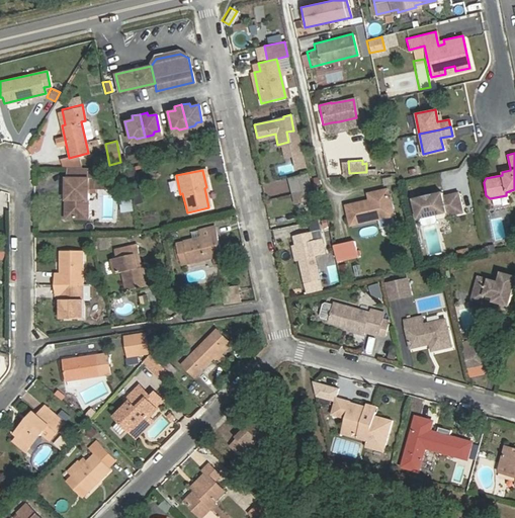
[(308,174),(289,179),(294,195),(313,189),(308,174)]
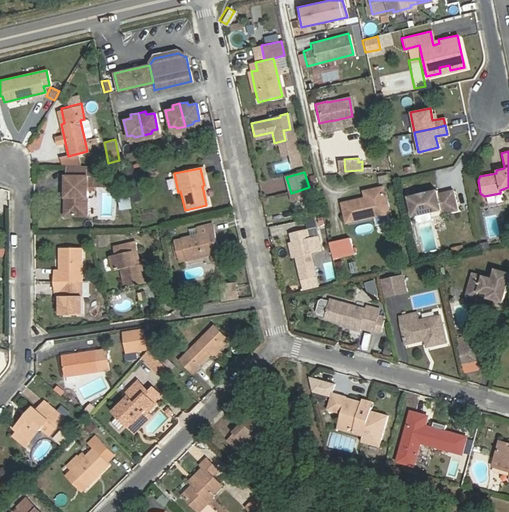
[(87,176),(65,175),(64,215),(86,216),(87,186),(87,176)]
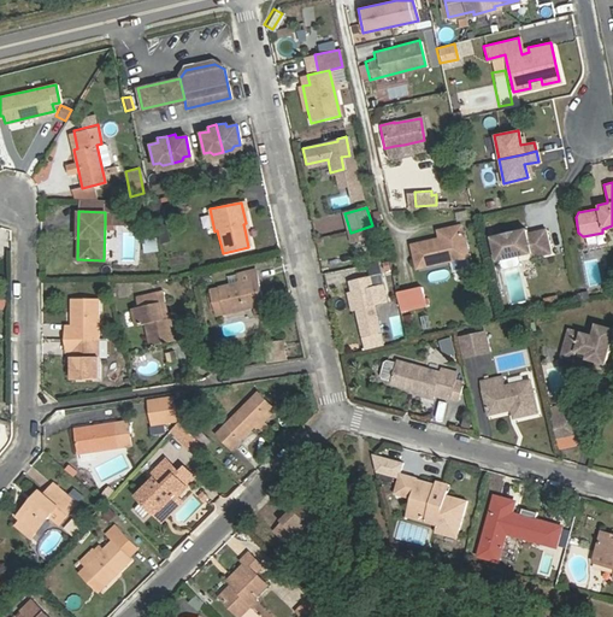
[(130,212),(105,212),(105,224),(130,224),(130,212)]
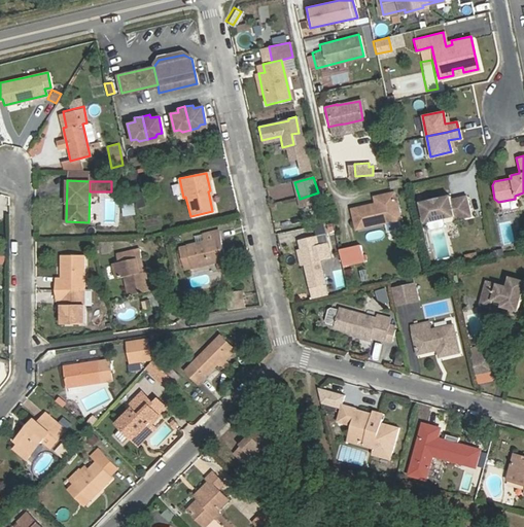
[(390,191),(379,196),(380,202),(373,204),(348,209),(353,229),(396,218),(390,191)]
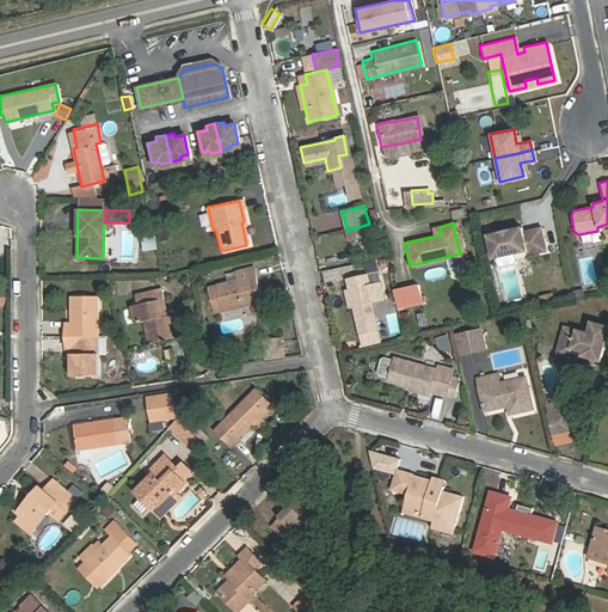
[(378,252),(369,224),(348,231),(342,232),(343,237),(341,237),(347,256),(360,251),(362,257),(378,252)]
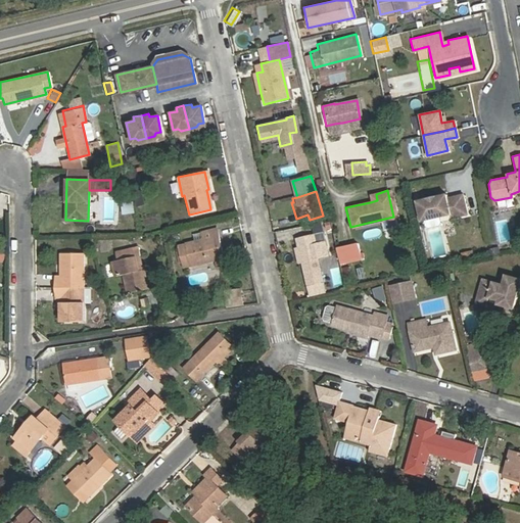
[(423,199),(423,198),(414,200),(418,220),(458,211),(458,216),(465,214),(460,194),(444,197),(444,193),(433,195),(434,197),(423,199)]
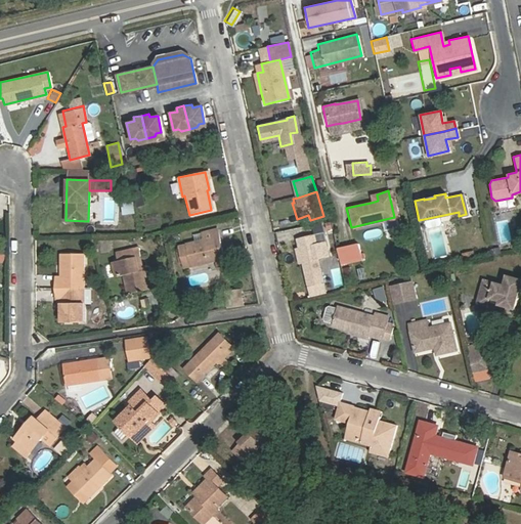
[(377,194),(368,195),(371,203),(378,201),(377,194)]
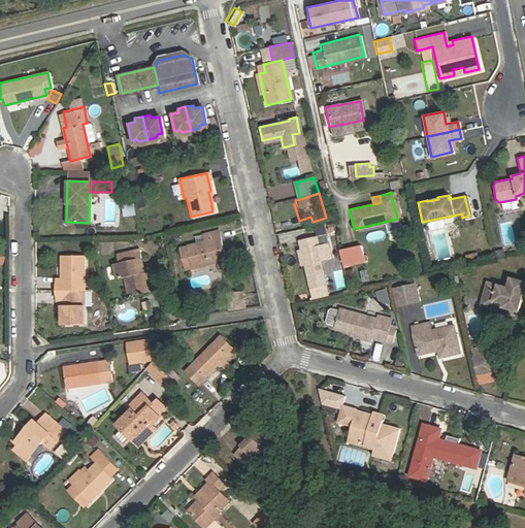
[(121,217),(133,216),(131,204),(120,205),(121,217)]
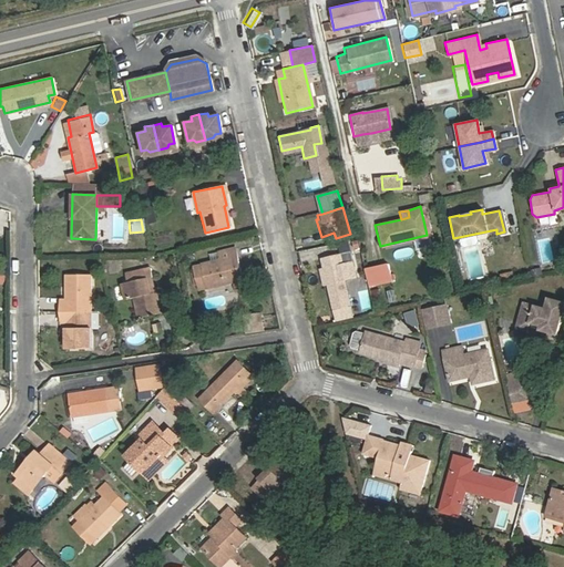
[(390,250),(392,260),(411,257),(409,247),(390,250)]
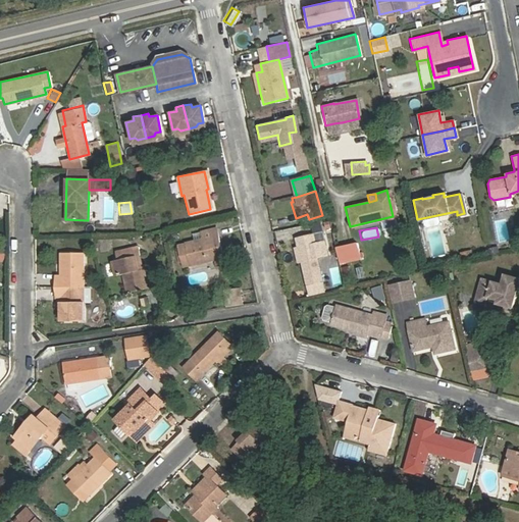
[(184,245),(175,247),(179,266),(204,261),(220,258),(221,258),(214,229),(199,232),(200,240),(183,244),(184,245)]
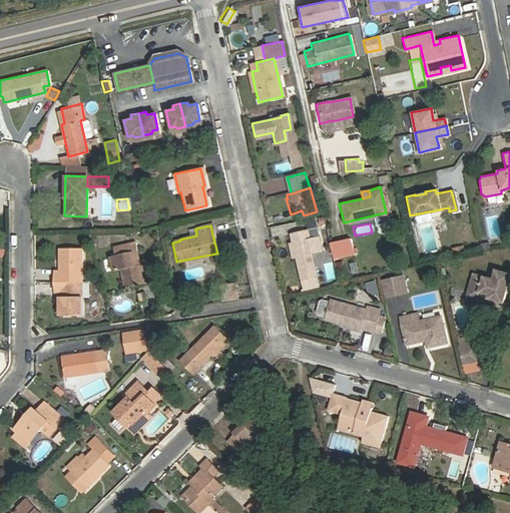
[(300,254),(294,255),(299,280),(314,276),(309,252),(320,250),(316,235),(307,237),(305,228),(288,232),(290,241),(297,239),(300,254)]
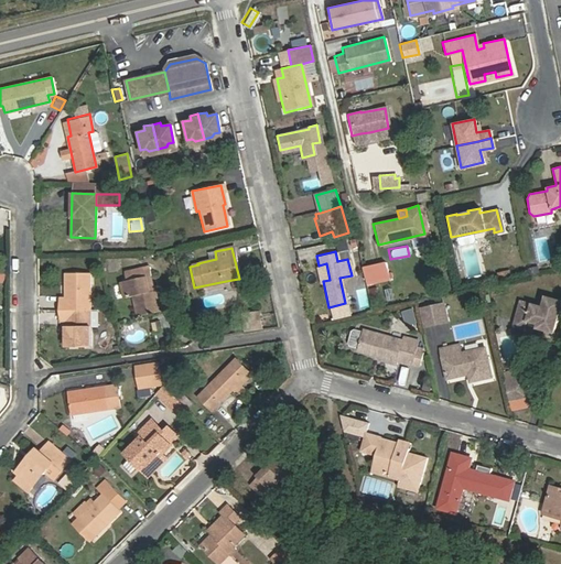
[(360,268),(364,282),(386,278),(383,262),(360,268)]
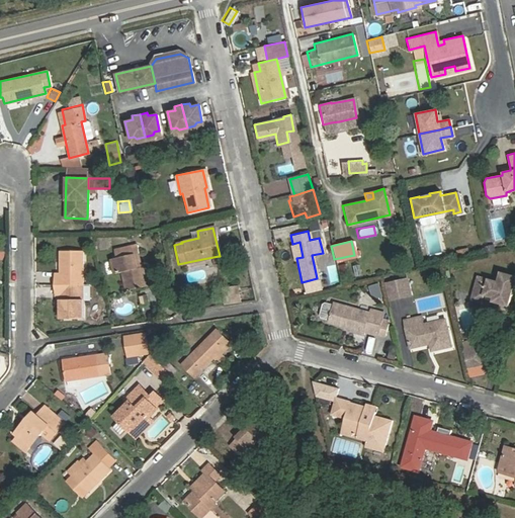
[(475,242),(461,245),(463,253),(477,250),(475,242)]
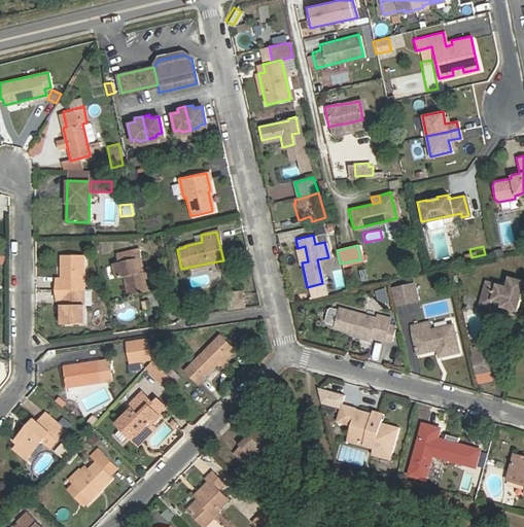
[(143,271),(141,272),(137,272),(134,258),(133,250),(114,254),(116,262),(111,264),(115,279),(123,277),(127,295),(148,290),(143,271)]
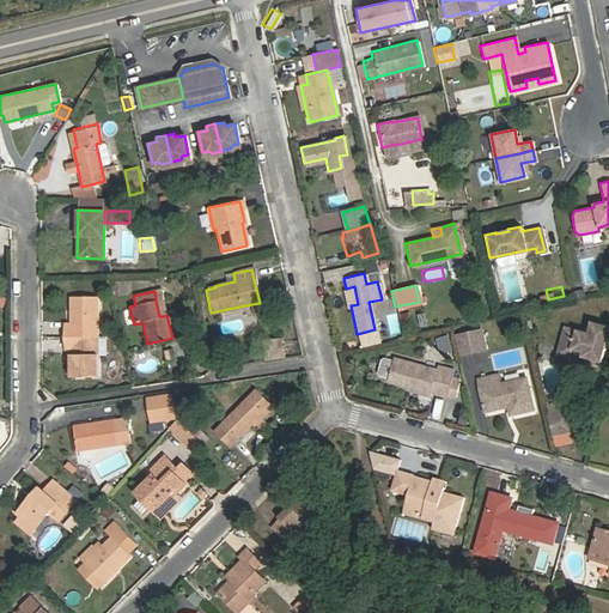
[(62,323),(62,335),(97,335),(96,296),(69,296),(69,323),(62,323)]
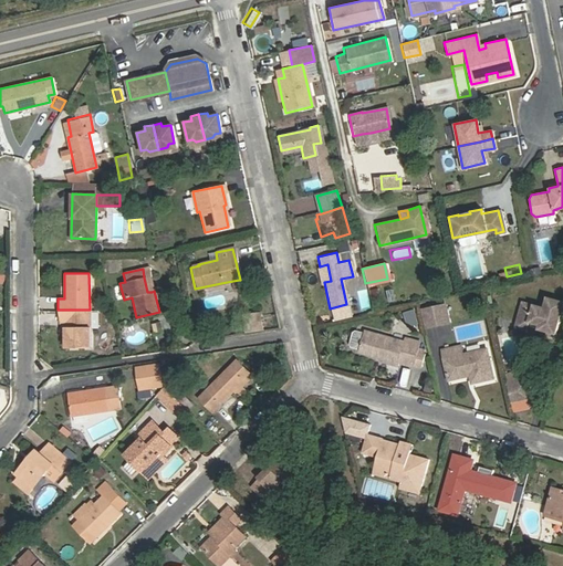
[(221,283),(222,292),(240,287),(239,280),(221,283)]
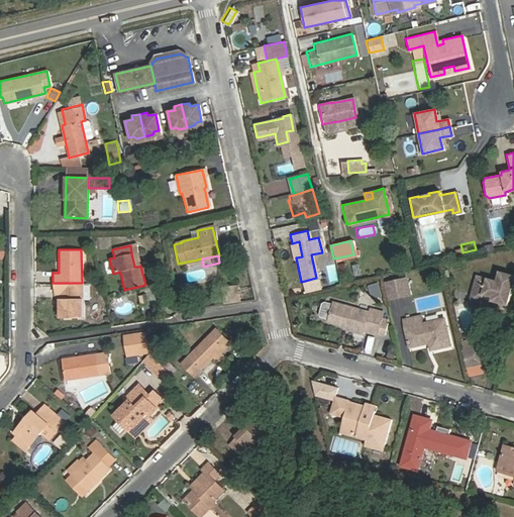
[(475,276),(469,294),(481,297),(481,295),(490,298),(506,303),(513,278),(513,276),(498,272),(495,282),(475,276)]
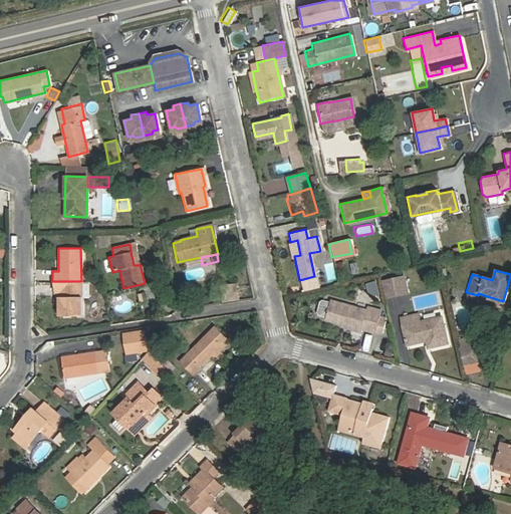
[(402,276),(381,281),(385,297),(406,292),(402,276)]
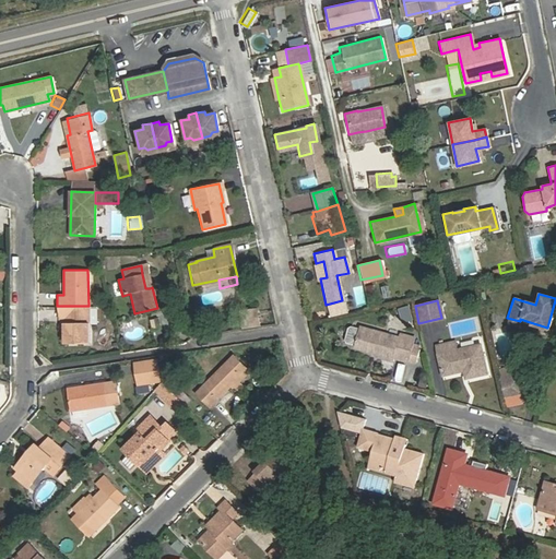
[(89,306),(57,306),(57,317),(63,318),(63,343),(89,343),(89,306)]
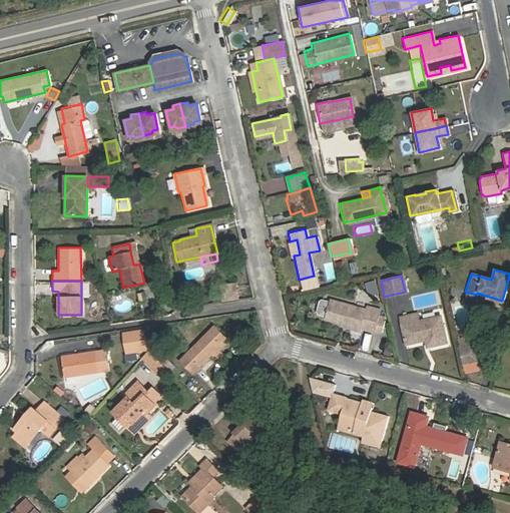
[(373,281),(363,283),(366,297),(376,294),(373,281)]
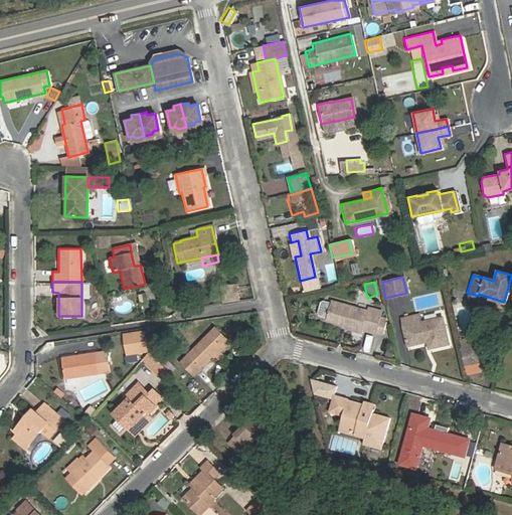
[(232,288),(219,290),(221,301),(234,299),(232,288)]
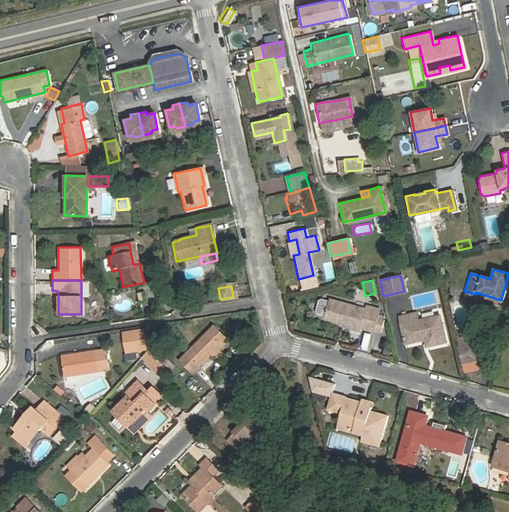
[(464,291),(463,297),(474,300),(476,294),(464,291)]
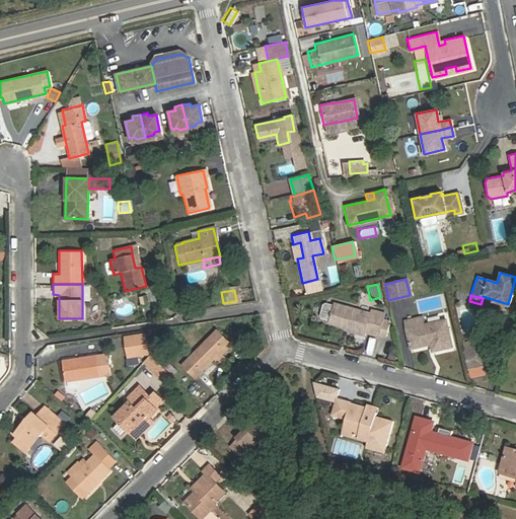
[(416,311),(434,307),(432,298),(414,302),(416,311)]
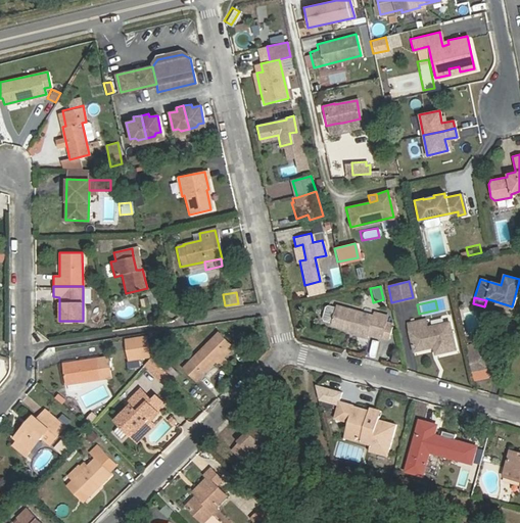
[(495,301),(494,304),(511,310),(512,306),(495,301)]
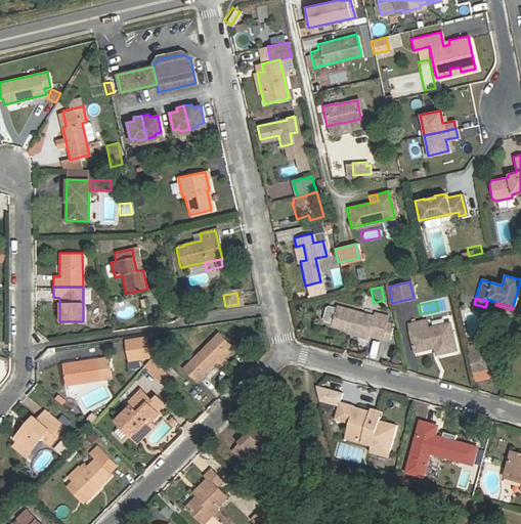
[(373,316),(335,306),(335,308),(330,325),(356,333),(356,335),(367,338),(368,336),(380,339),(386,316),(374,313),(373,316)]
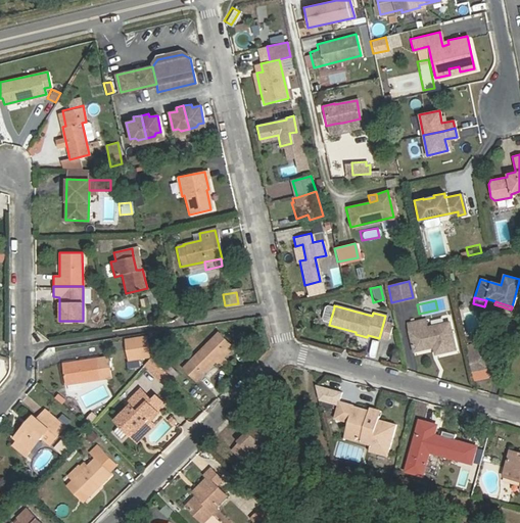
[(329,325),(334,307),(328,306),(325,307),(322,320),(324,324),(329,325)]
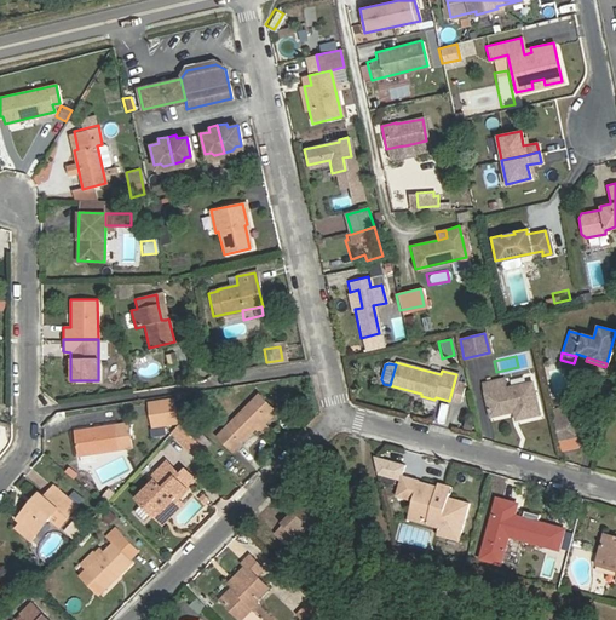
[(543,366),(548,394),(564,391),(560,363),(543,366)]
